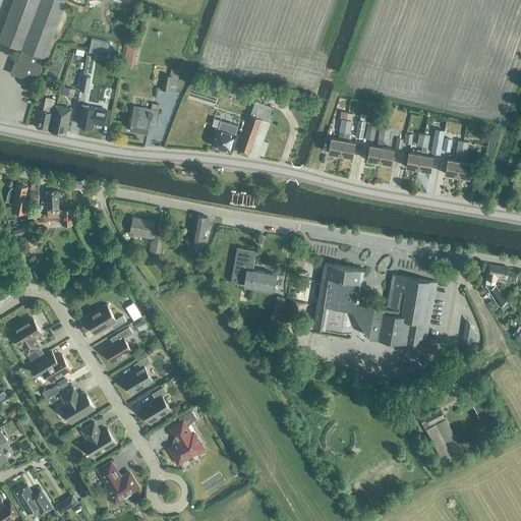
[(36,80),(45,57),(65,0),(12,0),(0,35),(0,40),(21,49),(13,72),(36,80)]
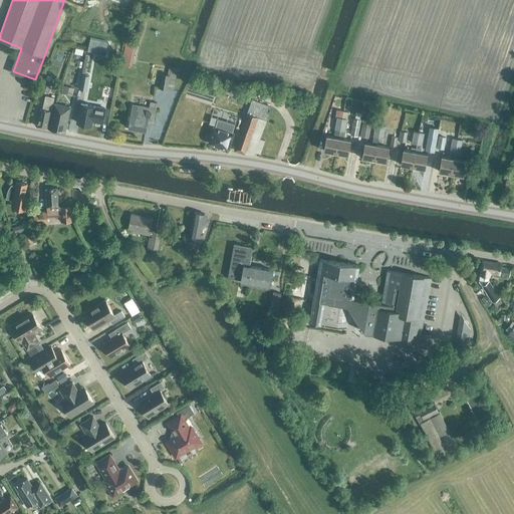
[(136,45),(125,43),(120,65),(132,68),(136,45)]
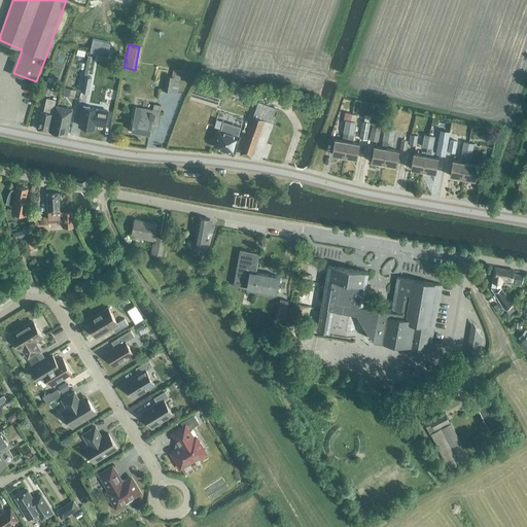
[(101,57),(91,55),(89,67),(99,69),(101,57)]
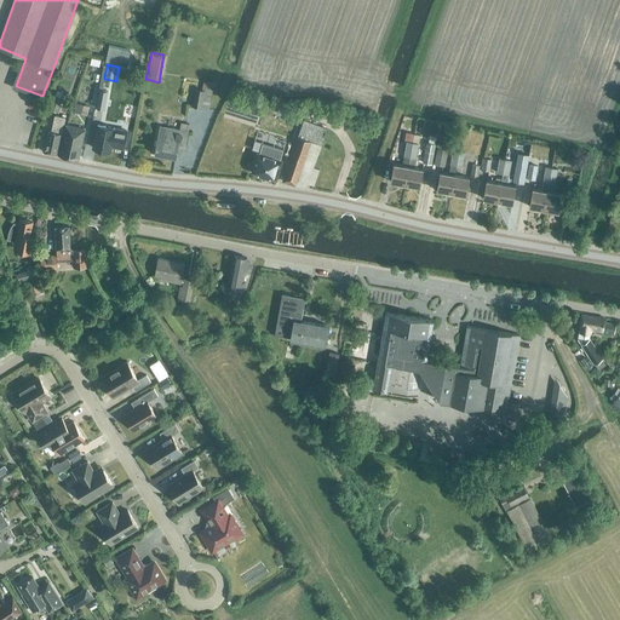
[(204,80),(202,90),(195,89),(191,107),(210,109),(213,90),(216,91),(217,82),(204,80)]
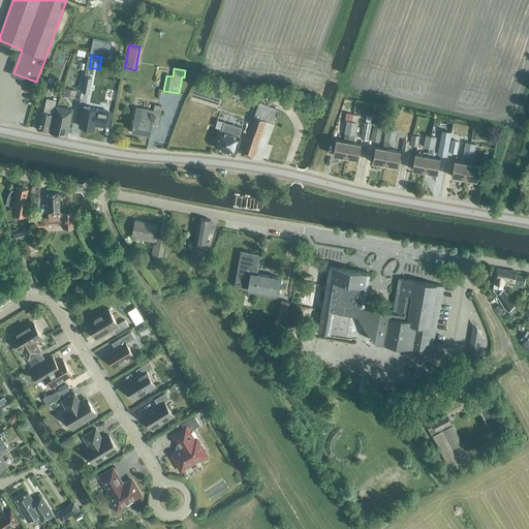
[(89,93),(92,78),(85,76),(82,92),(89,93)]
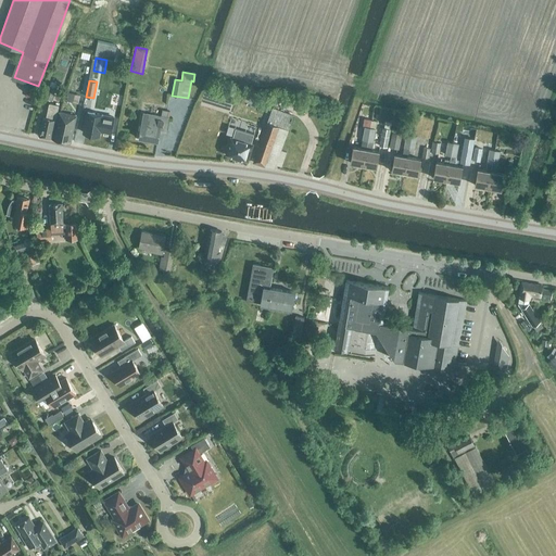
[(51,101),(55,89),(50,87),(45,99),(51,101)]
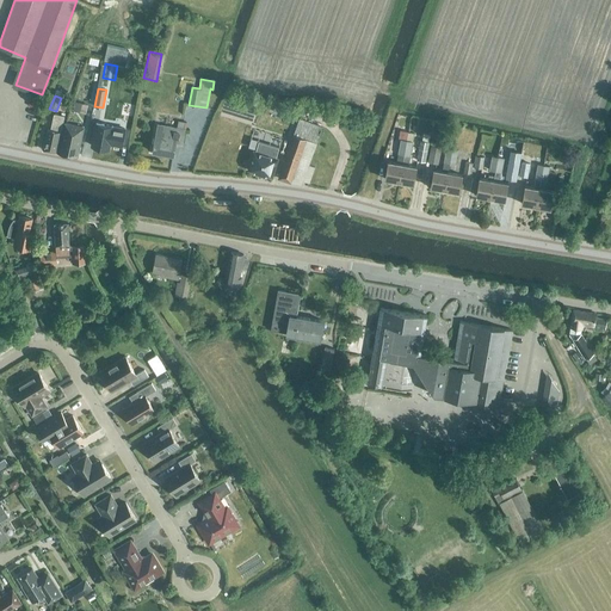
[(75,102),(73,111),(80,112),(82,104),(75,102)]
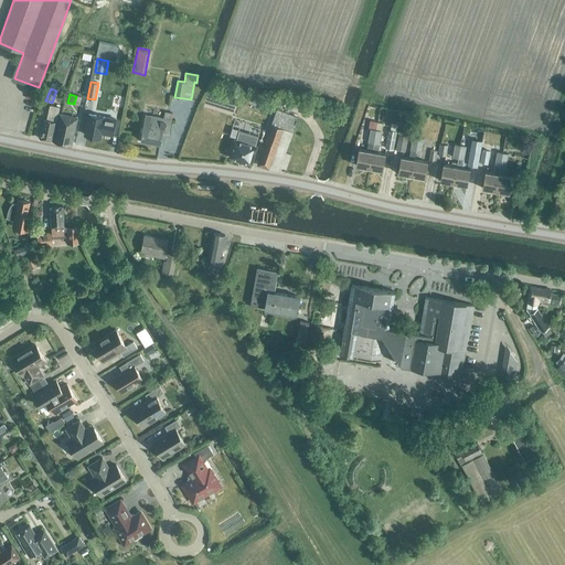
[(56,123),(60,107),(50,105),(46,120),(44,119),(40,138),(52,141),(56,121),(56,123)]
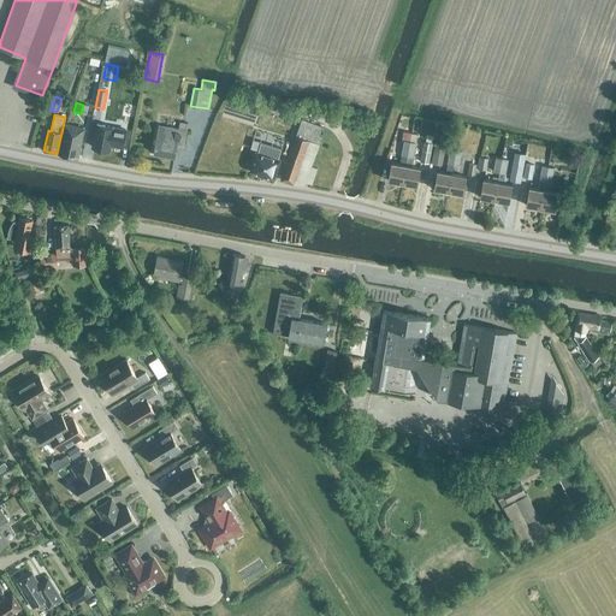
[(312,184),(317,169),(311,166),(325,128),(302,119),(296,136),(294,136),(292,138),(295,140),(280,179),(303,187),(306,182),(312,184)]
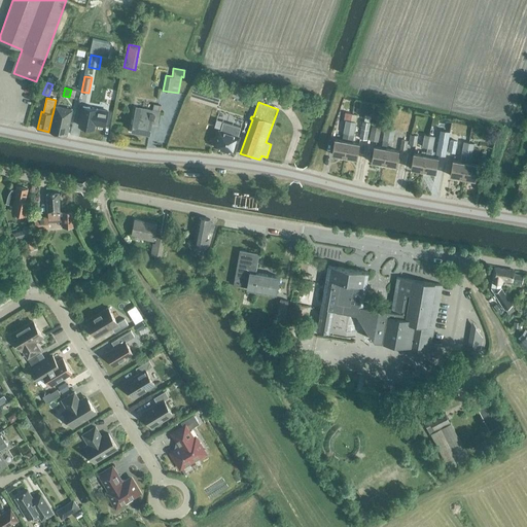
[(134,117),(132,131),(149,134),(151,121),(157,124),(160,111),(159,111),(160,105),(153,104),(152,110),(150,109),(150,110),(136,107),(134,117)]
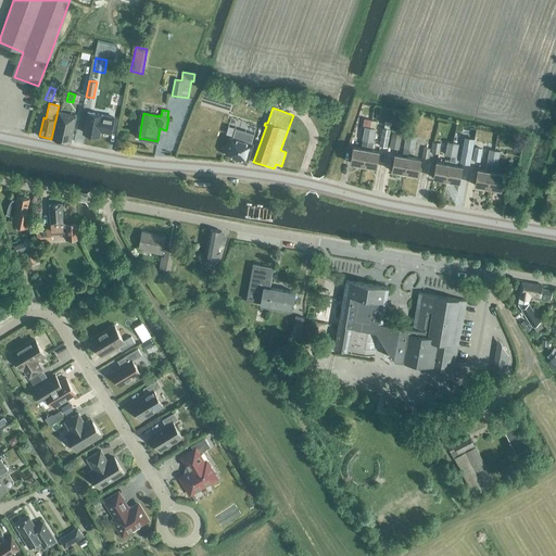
[(71,142),(76,116),(59,112),(53,139),(71,142)]
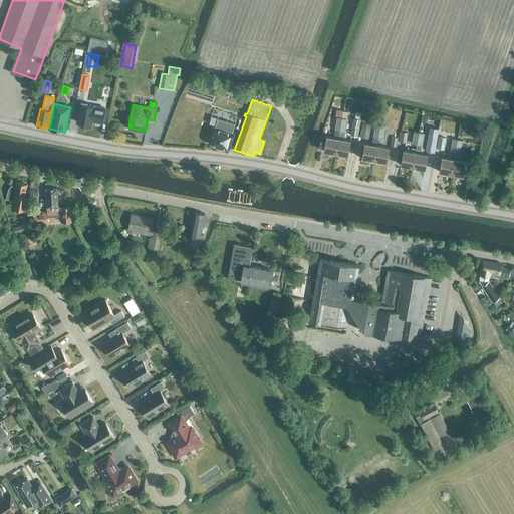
[(80,103),(77,122),(91,125),(92,120),(102,122),(104,109),(95,107),(95,106),(80,103)]
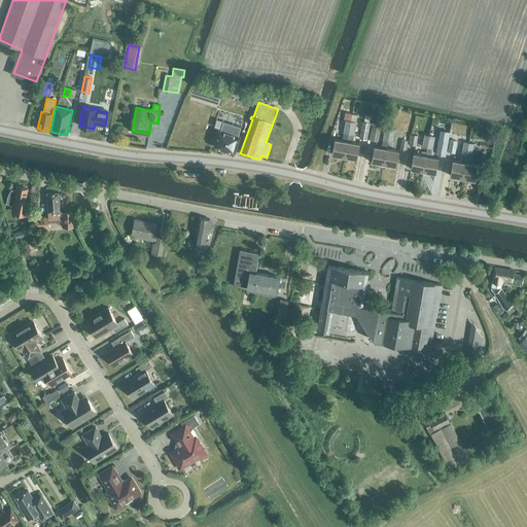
[(351,121),(344,156),(356,159),(359,144),(352,142),(356,123),(357,115),(352,114),(351,121)]
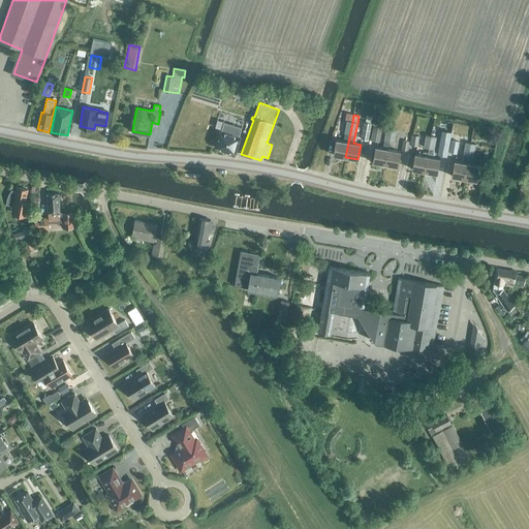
[(220,130),(215,147),(217,148),(217,149),(221,150),(222,149),(228,151),(228,152),(232,153),(234,152),(236,153),(240,136),(239,136),(241,126),(224,121),(221,131),(220,130)]
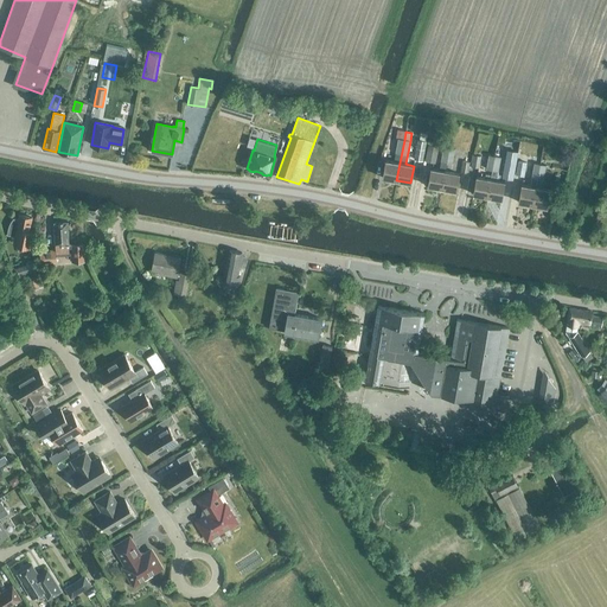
[(396,180),(404,140),(398,139),(396,153),(395,163),(385,160),(382,178),(396,180)]
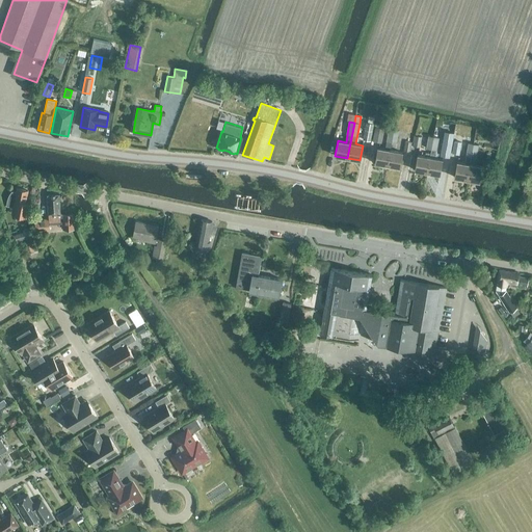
[(363,139),(370,140),(374,124),(368,123),(366,123),(363,139)]
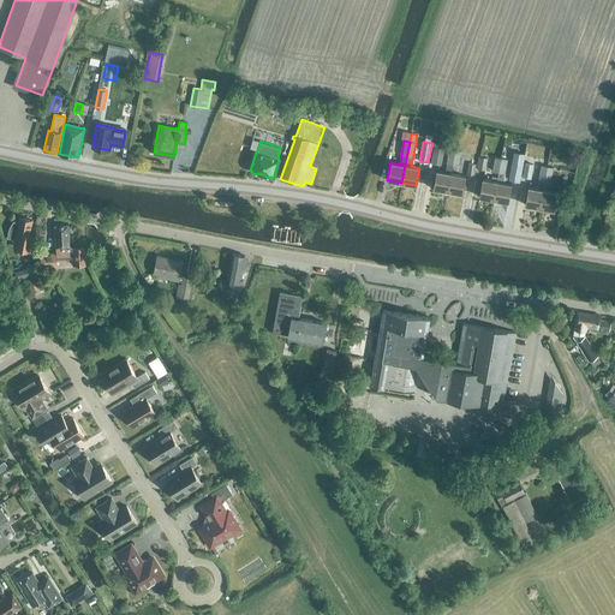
[(441,165),(443,148),(434,147),(431,163),(441,165)]
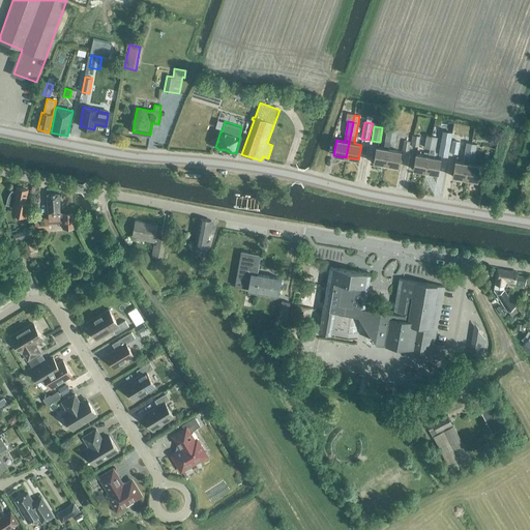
[(442,131),(438,155),(447,156),(451,134),(442,131)]
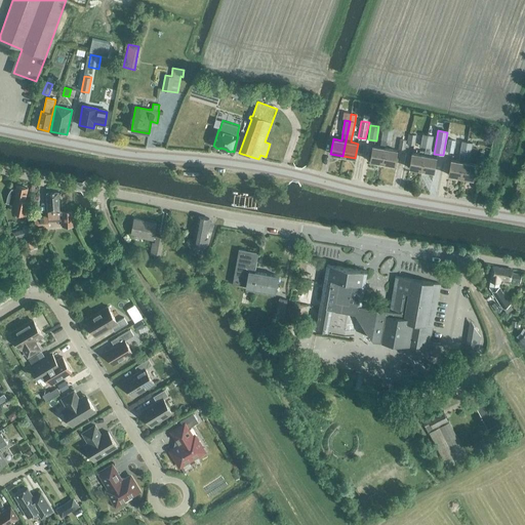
[(455,143),(448,140),(446,152),(453,153),(455,143)]
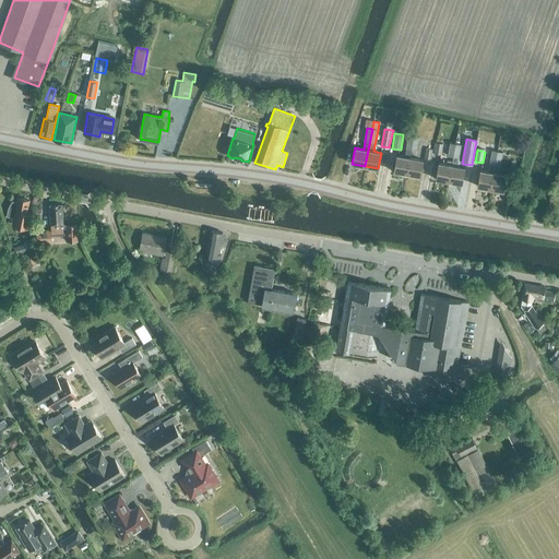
[(497,151),(495,164),(490,189),(503,191),(507,175),(499,174),(502,152),(497,151)]
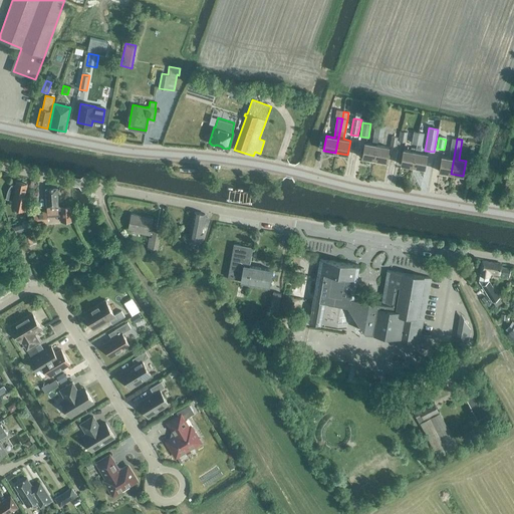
[(362,158),(374,160),(376,145),(364,143),(362,158)]
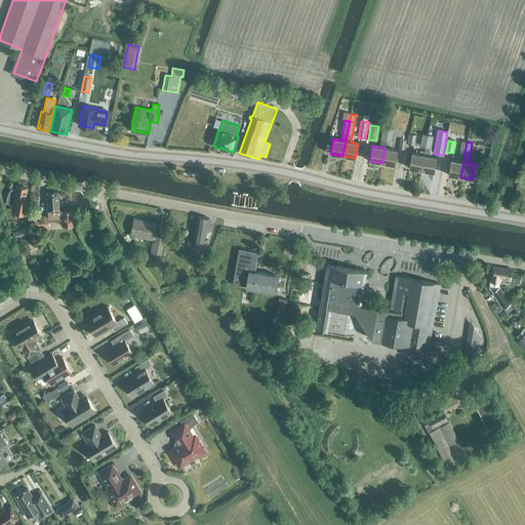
[(390,149),(385,148),(382,163),(395,165),(397,151),(390,149)]
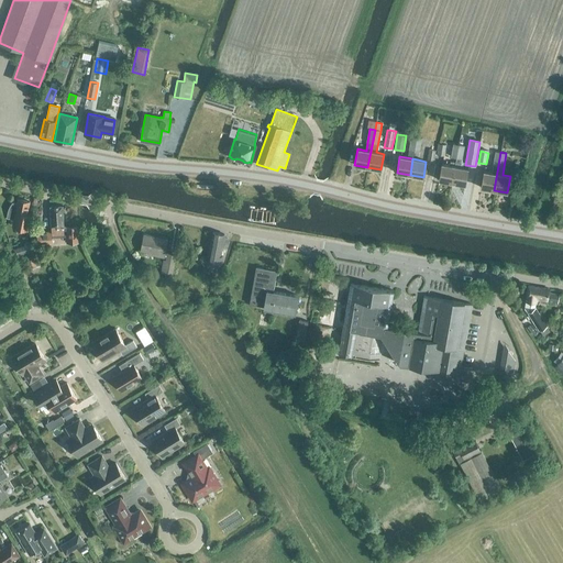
[(454,166),(452,183),(465,185),(468,168),(461,167),(462,159),(456,158),(455,163),(455,166),(454,166)]
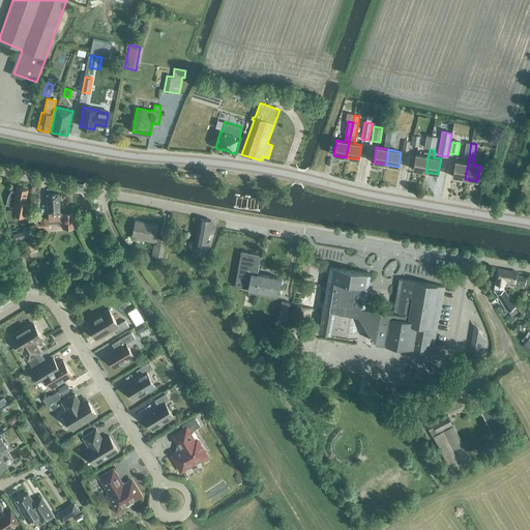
[(413,170),(425,172),(428,156),(429,156),(429,153),(424,152),(423,155),(416,154),(413,170)]
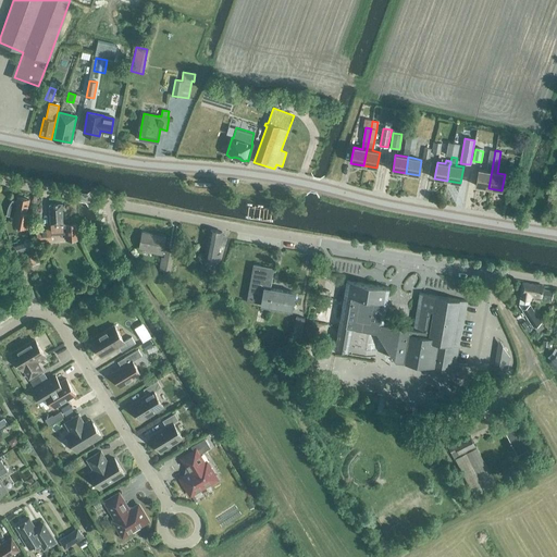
[(493,163),(487,162),(486,171),(479,170),(475,185),(489,188),(493,163)]
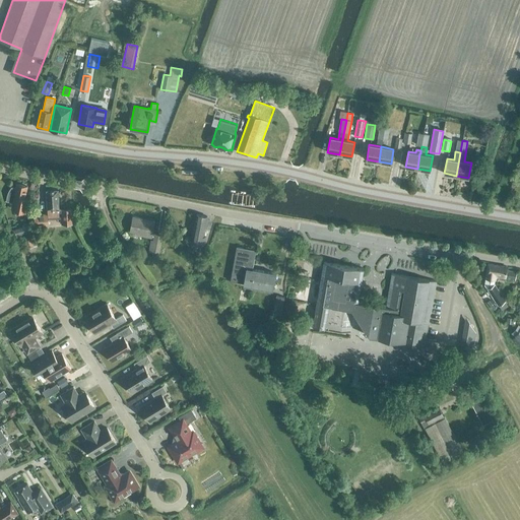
[(13,201),(12,207),(26,210),(29,198),(28,198),(28,199),(24,198),(27,186),(16,184),(16,188),(12,187),(11,189),(10,191),(9,193),(8,194),(7,200),(13,201)]
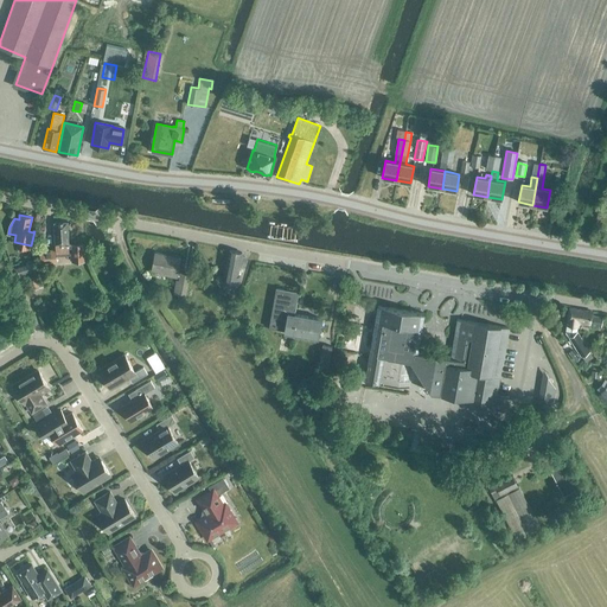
[(72,261),(84,261),(83,244),(69,244),(68,222),(55,223),(56,249),(40,250),(42,264),(56,263),(56,251),(71,250),(72,261)]
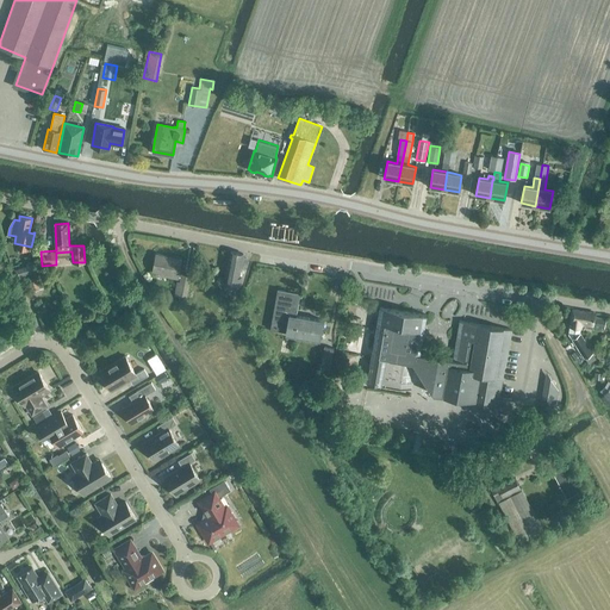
[(238,277),(242,254),(231,251),(225,284),(240,287),(241,278),(238,277)]
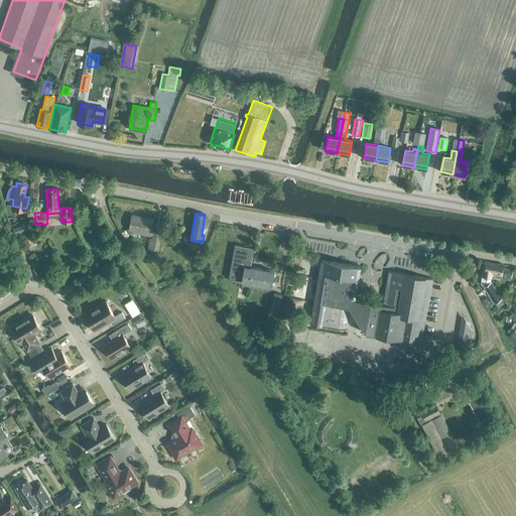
[(150,236),(153,219),(132,215),(129,229),(143,232),(142,234),(150,236)]
